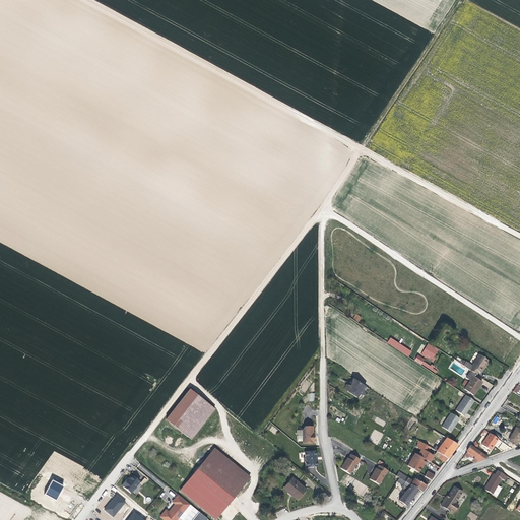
[(391,337),(387,342),(408,356),(412,351),(391,337)]
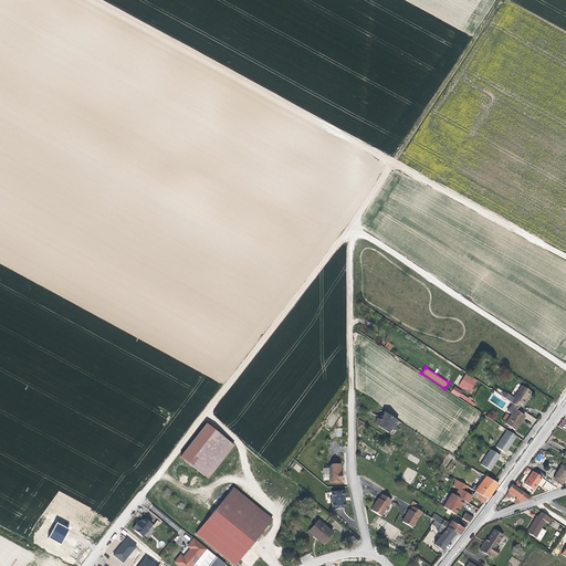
[(470,380),(462,391),(467,395),(474,384),(470,380)]
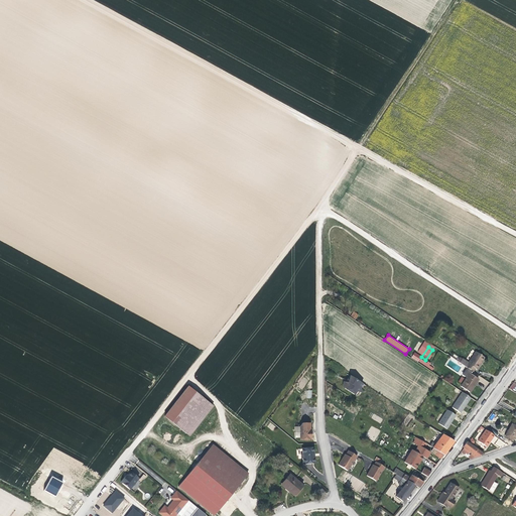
[(467,367),(472,370),(475,368),(477,369),(479,367),(485,358),(477,352),(467,367)]
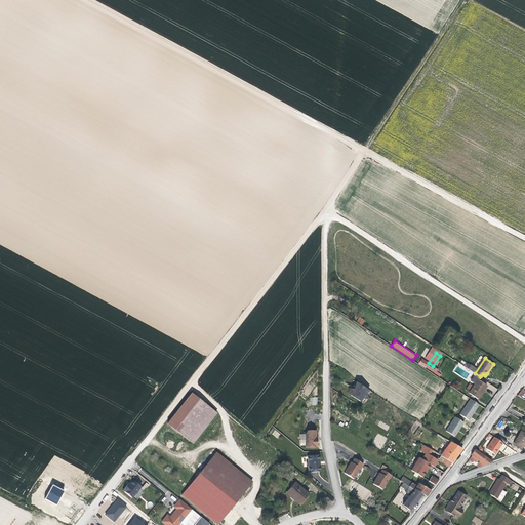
[(418,364),(427,367),(429,361),(420,359),(418,364)]
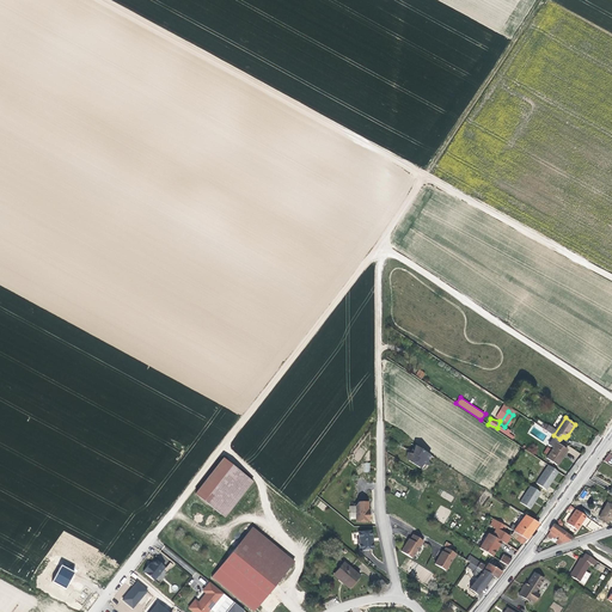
[(514,435),(500,424),(497,428),(512,439),(514,435)]
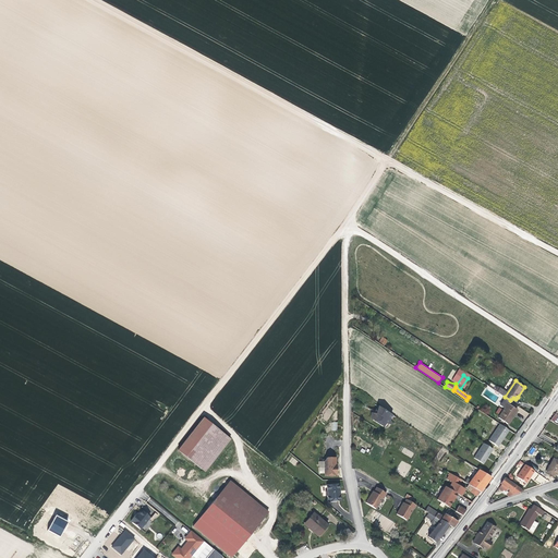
[(510,400),(505,397),(500,404),(505,408),(498,416),(508,424),(511,419),(517,411),(508,403),(510,400)]
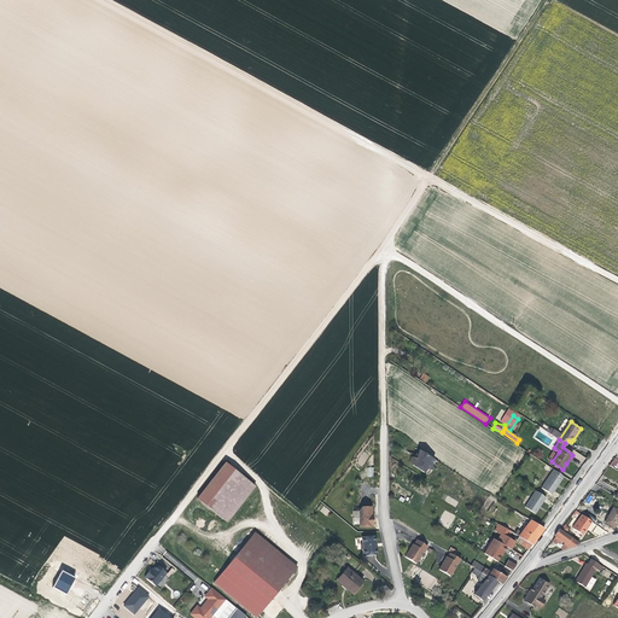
[(419,450),(417,455),(418,456),(417,459),(413,458),(412,466),(424,473),(426,468),(430,470),(430,465),(433,460),(419,450)]
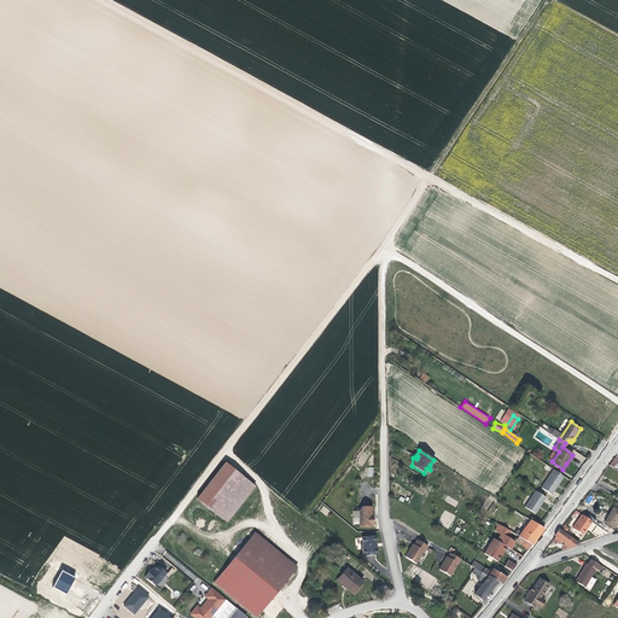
[(226,462),(197,497),(226,520),(254,485),(226,462)]
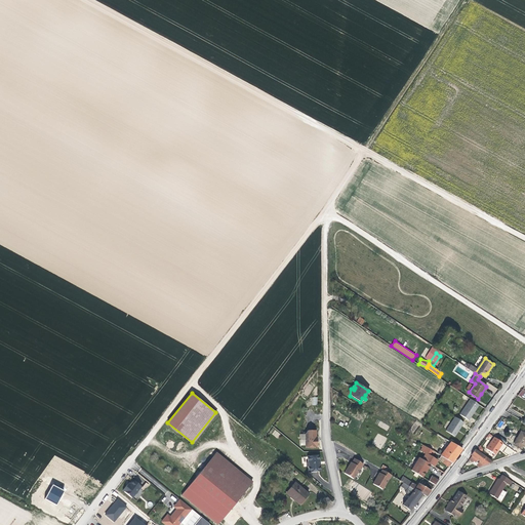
[(478,407),(469,401),(459,414),(469,420),(475,412),(478,407)]
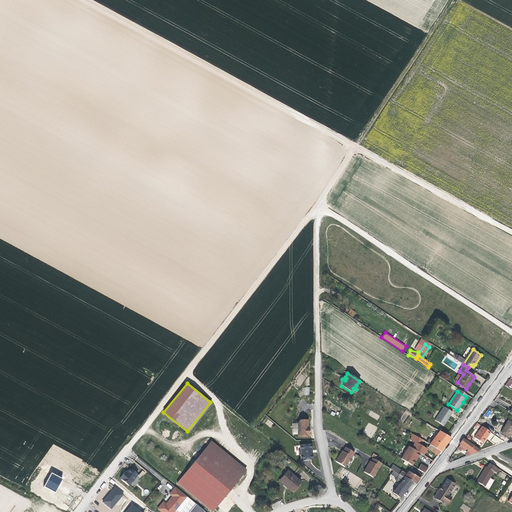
[(447,419),(452,412),(443,406),(435,419),(444,425),(447,419)]
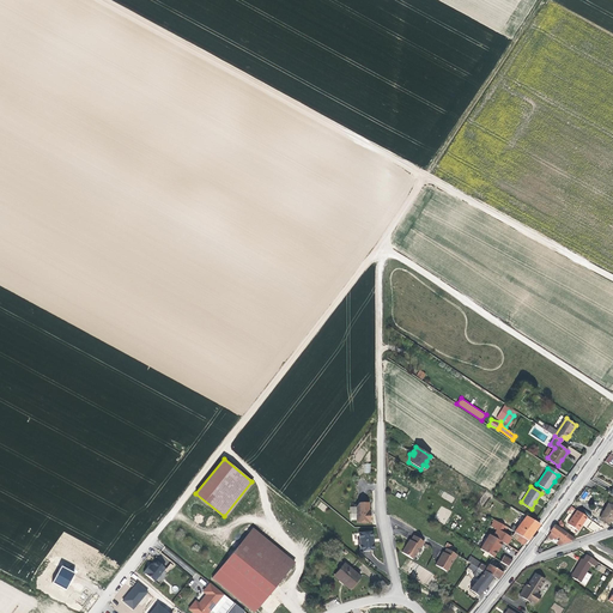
[(372,522),(372,514),(371,514),(370,510),(370,503),(360,503),(358,508),(359,523),(372,522)]
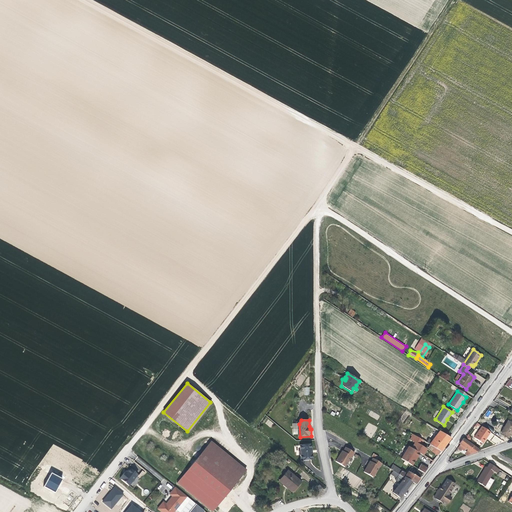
[(508,437),(511,429),(511,422),(508,420),(504,427),(501,432),(508,437)]
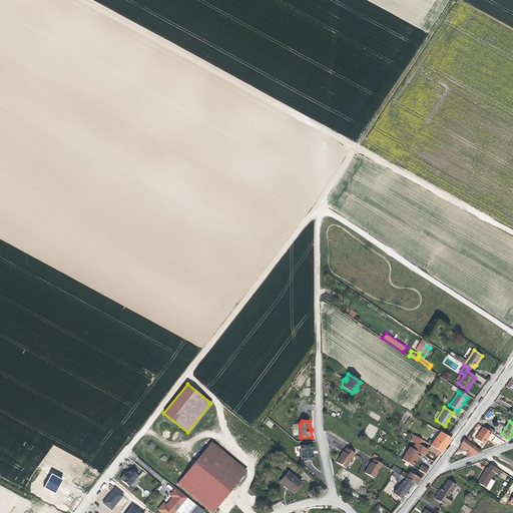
[(489,432),(481,427),(477,433),(474,438),(482,444),(489,432)]
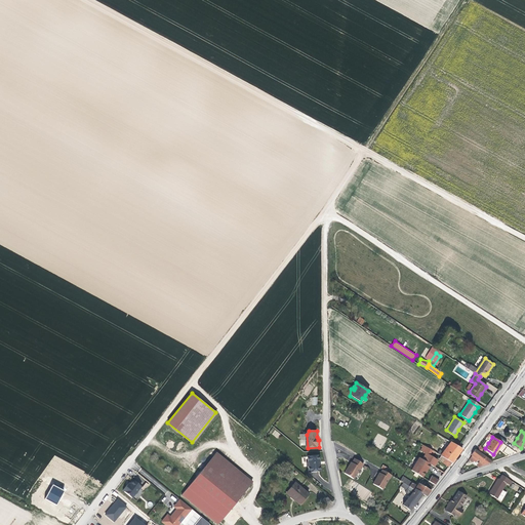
[(440,455),(451,462),(455,456),(461,449),(446,439),(443,443),(448,445),(443,452),(439,450),(437,453),(440,455)]
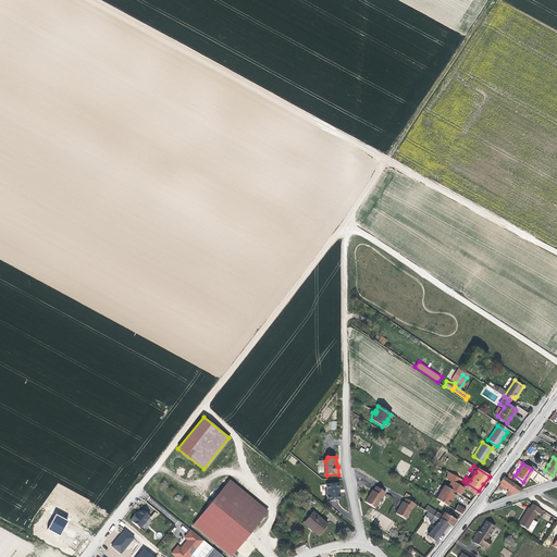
[(534,480),(542,484),(545,478),(537,473),(534,480)]
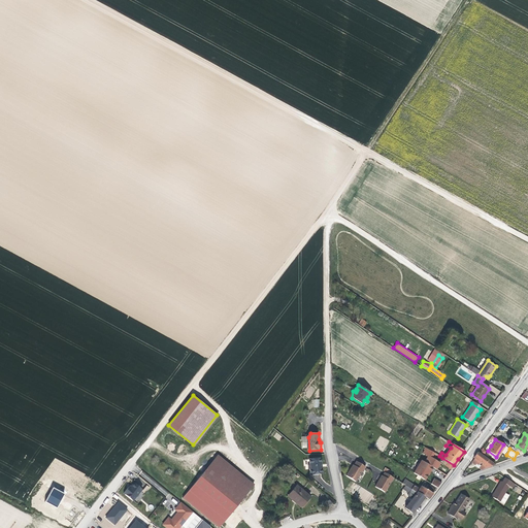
[(427,457),(424,462),(433,467),(435,468),(438,465),(440,462),(431,457),(432,455),(435,457),(436,455),(428,450),(425,456),(427,457)]
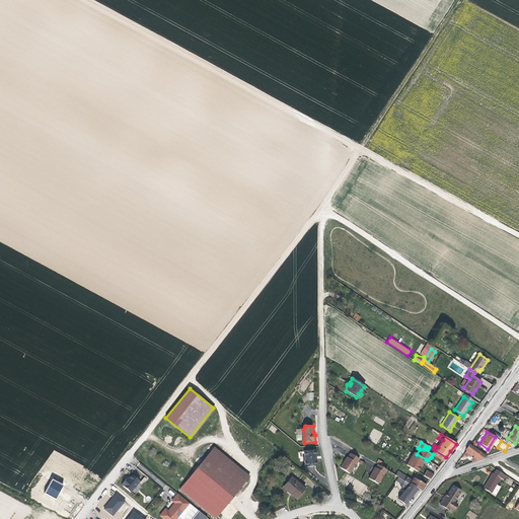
[(485,456),(469,444),(465,449),(466,450),(463,454),(466,456),(468,454),(469,455),(471,454),(473,455),(470,459),(472,461),(485,456)]
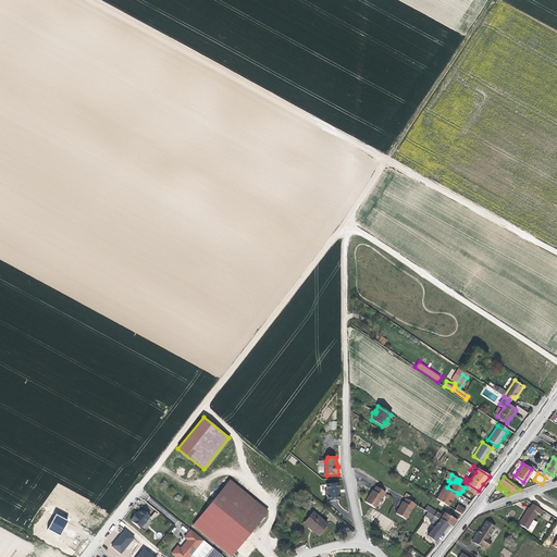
[(230,479),(192,524),(230,556),(269,510),(230,479)]
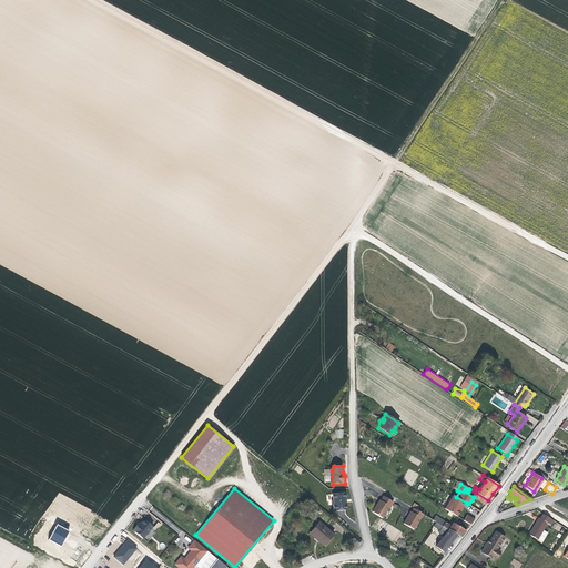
[(348,508),(347,501),(346,501),(346,497),(347,497),(347,490),(334,492),(334,498),(333,498),(333,503),(335,503),(335,509),(348,508)]
